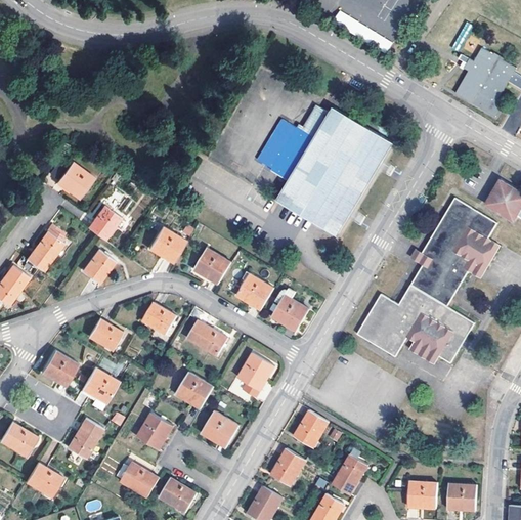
[(383,57),(390,46),(336,14),(330,26),(383,57)]
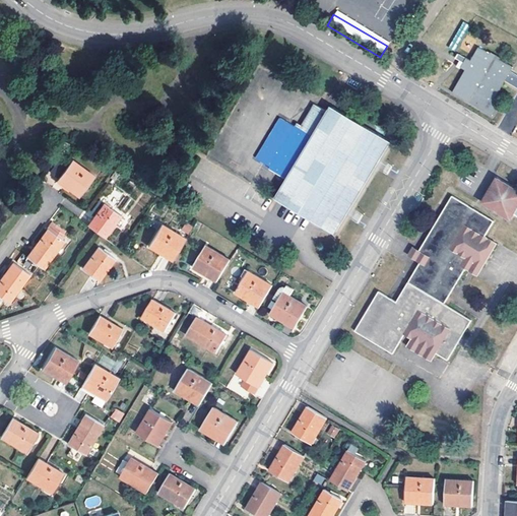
[(503,83),(508,74),(510,71),(476,51),(468,64),(463,62),(458,71),(462,74),(449,95),(490,120),(495,110),(490,107),(503,83)]
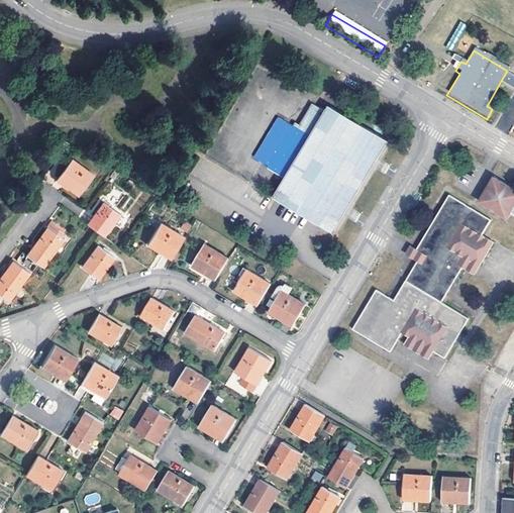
[(513,79),(505,74),(500,83),(513,91),(513,79)]
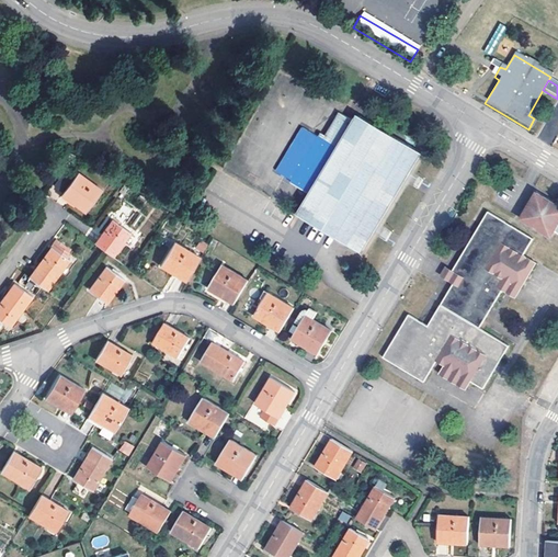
[(310,201),(298,220),(359,258),(419,160),(360,123),(355,129),(340,120),(327,141),(322,139),(291,189),(310,201)]
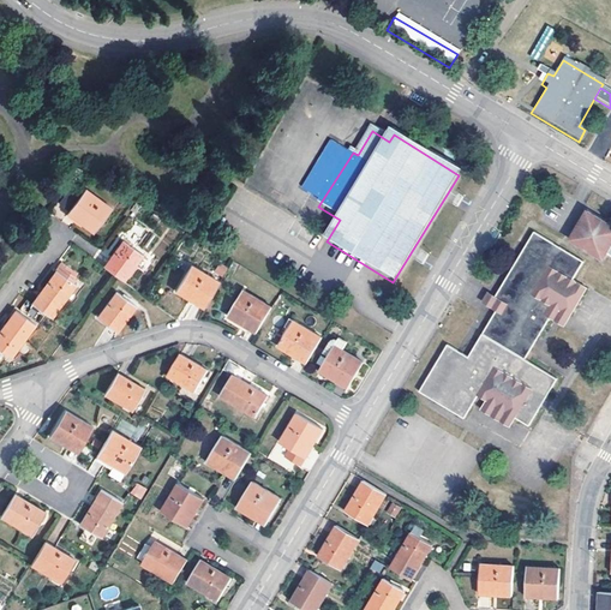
[(82,213),(76,221),(93,232),(111,208),(83,189),(72,205),(82,213)]
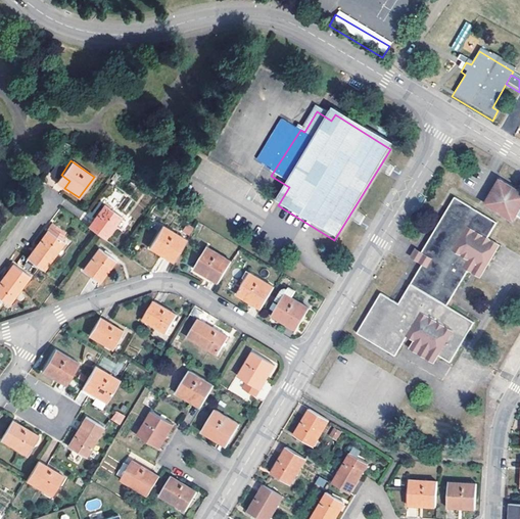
[(64,188),(69,181),(61,175),(56,182),(64,188)]
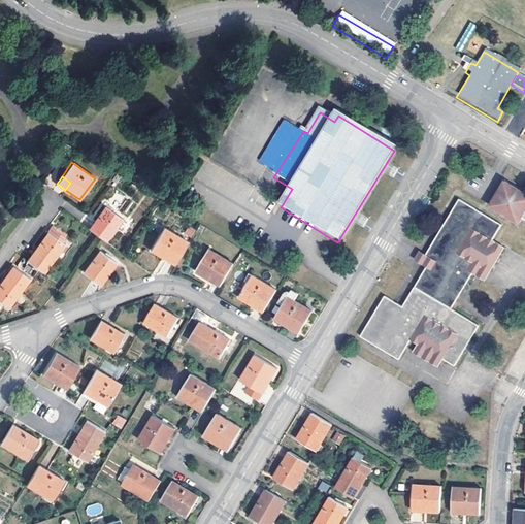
[(524,219),(524,193),(504,181),(490,204),(518,222),(521,217),(524,219)]
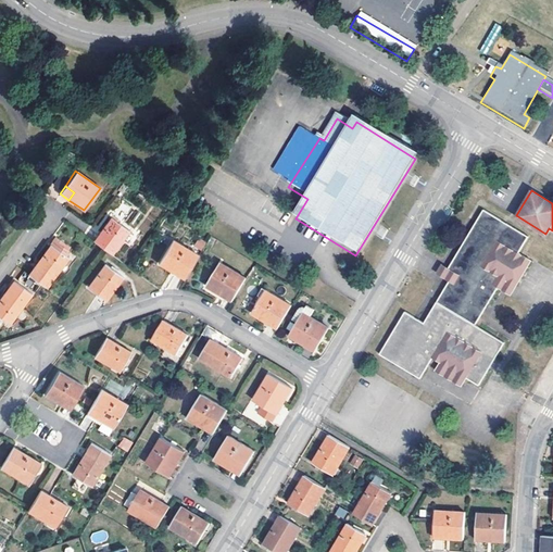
[(453,283),(449,279),(423,322),(403,311),(378,352),(396,364),(399,360),(404,362),(401,366),(418,377),(431,356),(439,362),(464,376),(478,385),(488,367),(484,365),(488,358),(492,361),(503,342),(474,326),(497,287),(492,284),(497,276),(514,286),(529,260),(517,253),(528,236),(505,222),(503,227),(498,223),(500,218),(482,209),(447,268),(457,275),(453,283)]
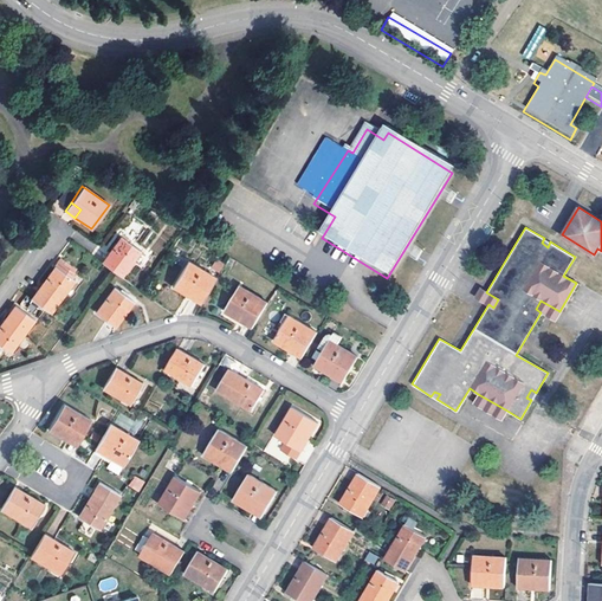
[(120,238),(101,263),(120,277),(137,251),(120,238)]
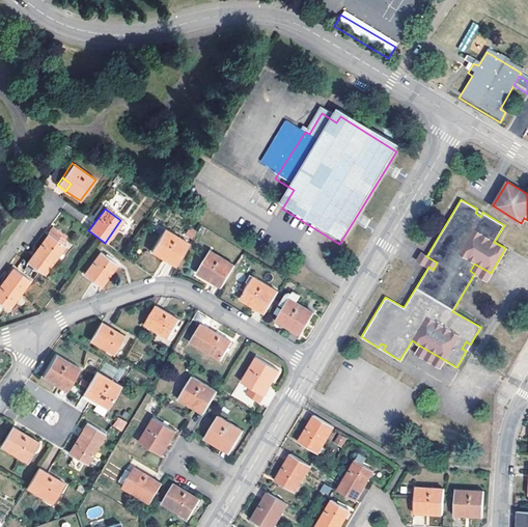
[(46,237),(26,262),(43,275),(67,242),(58,236),(60,233),(53,227),(48,233),(46,237)]
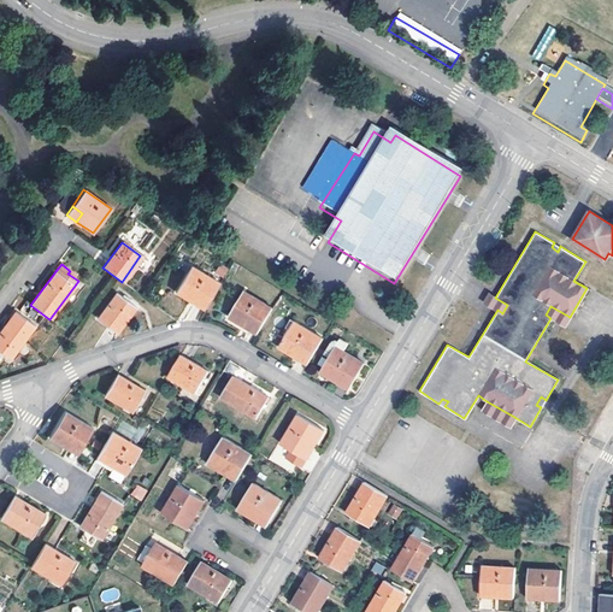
[(218,283),(189,265),(174,292),(193,304),(199,295),(207,300),(218,283)]
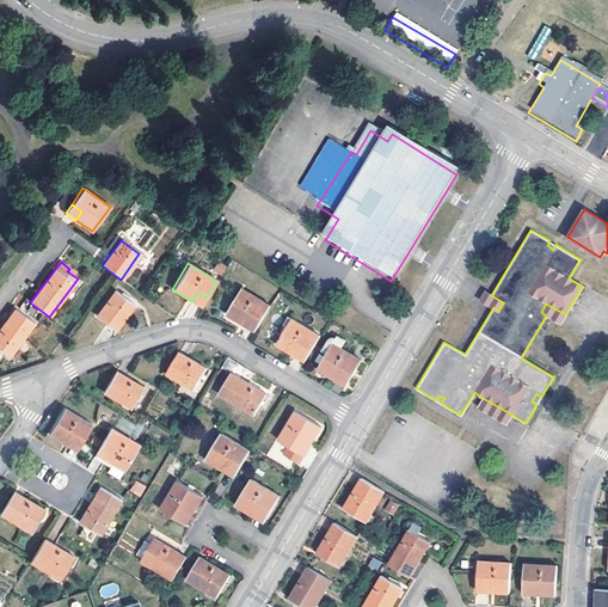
[(67,271),(78,279),(80,276),(69,269),(67,271)]
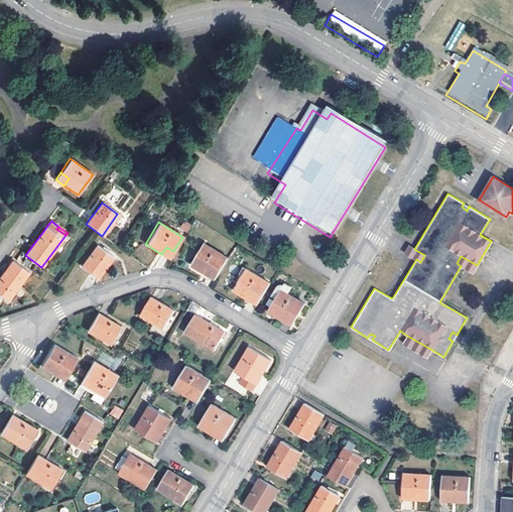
[(204,243),(189,265),(204,273),(208,268),(217,273),(227,258),(204,243)]
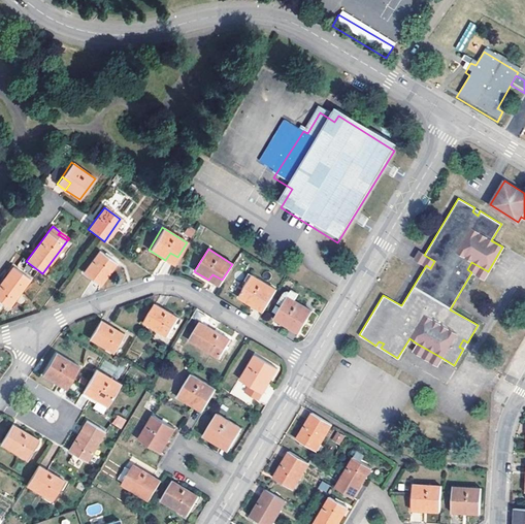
[(98,251),(81,272),(98,285),(115,263),(98,251)]
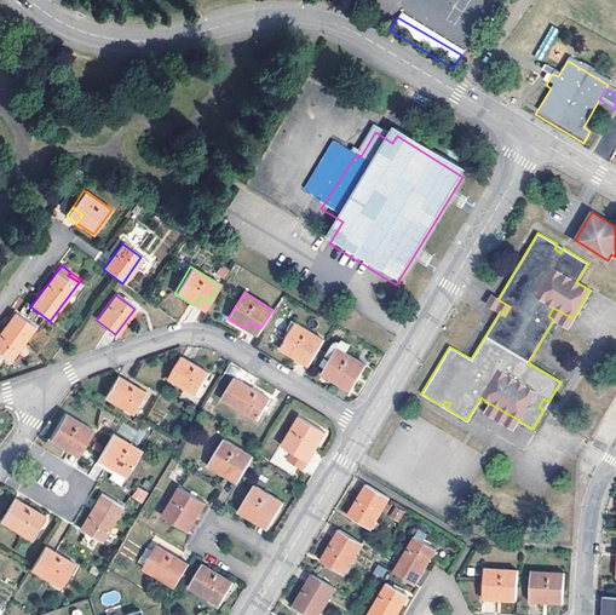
[(510,306),(498,299),(490,295),(485,303),(500,311),(505,315),(510,306)]
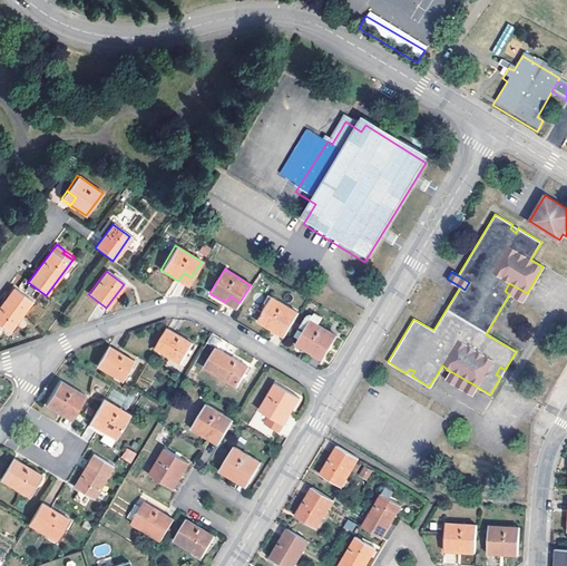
[(186,285),(192,277),(184,273),(178,281),(186,285)]
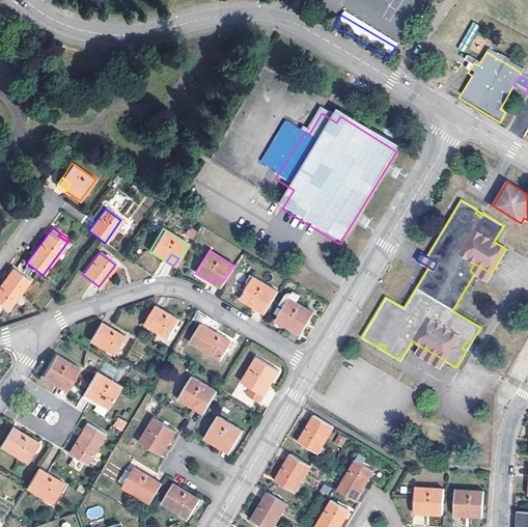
[(470,271),(474,274),(487,281),(491,273),(474,264),(470,271)]
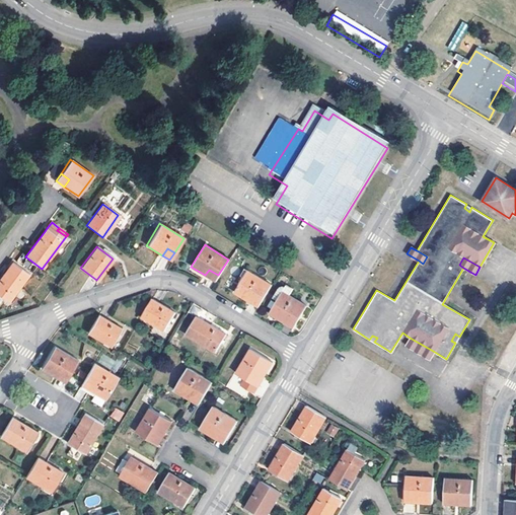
[(12,263),(0,278),(0,296),(8,303),(28,276),(12,263)]
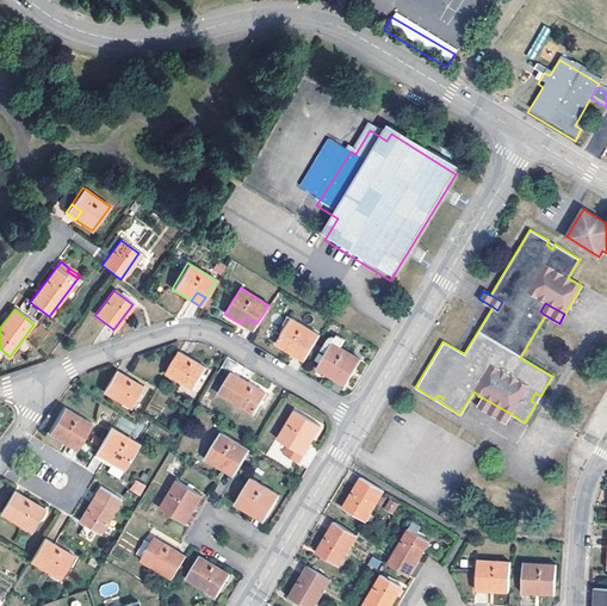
[(256,323),(246,317),(241,323),(252,331),(256,323)]
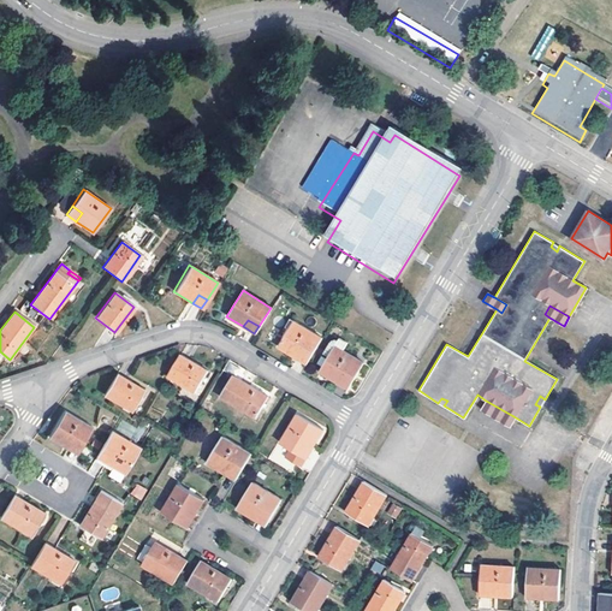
[(292,320),(275,346),(304,363),(320,337),(292,320)]
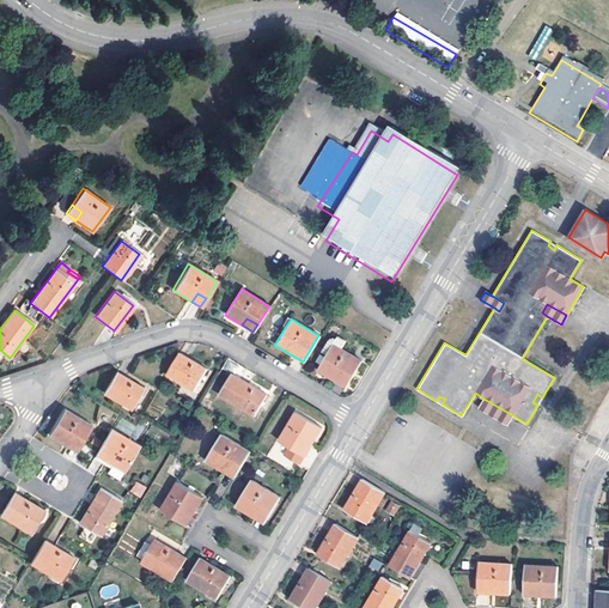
[(341,374),(336,382),(343,385),(359,359),(332,342),(316,369),(324,374),(329,366),(341,374)]
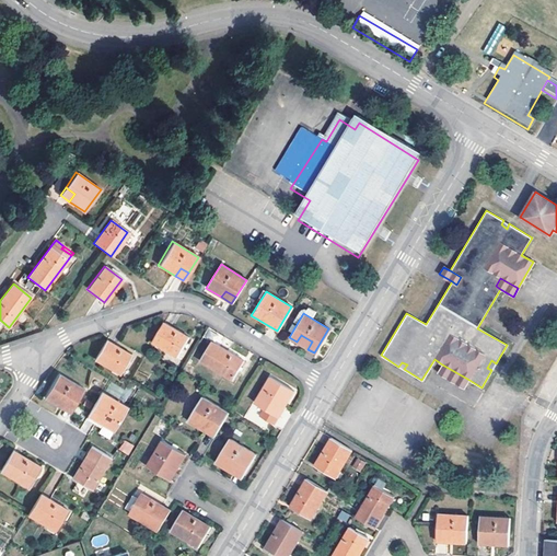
[(162,323),(151,343),(176,358),(187,338),(162,323)]
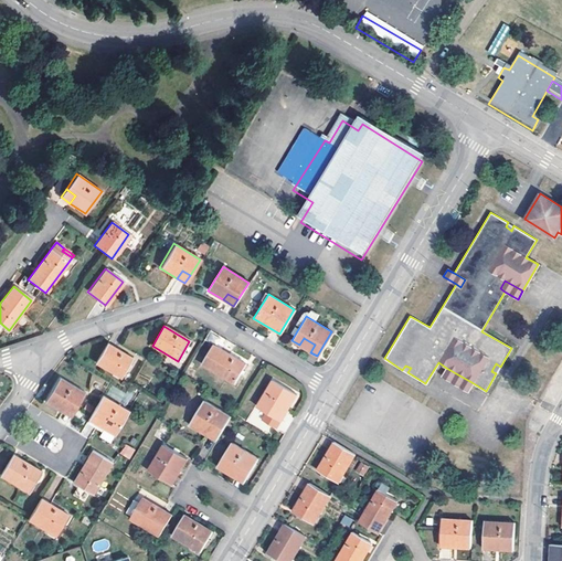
[(310,352),(315,345),(304,338),(299,345),(310,352)]
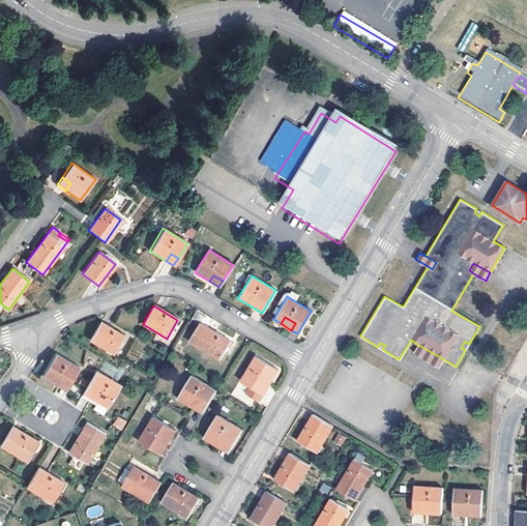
[(99,322),(88,340),(112,354),(123,337),(99,322)]
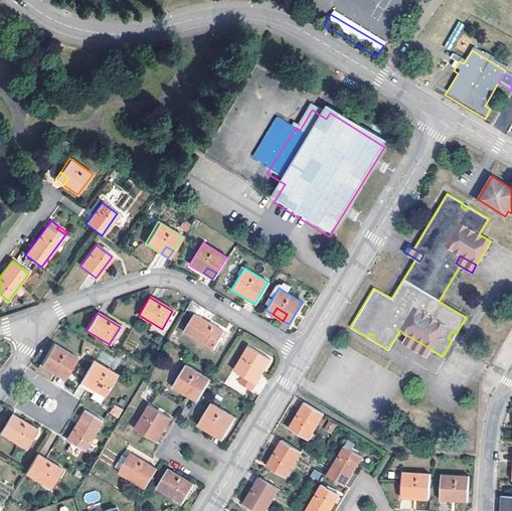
[(193,314),(183,332),(212,349),(222,332),(193,314)]
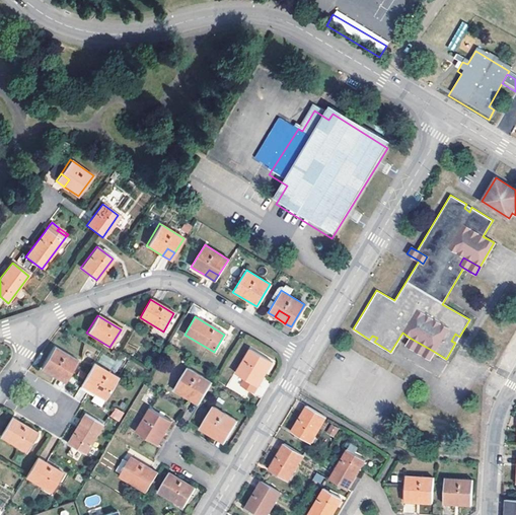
[(120,350),(127,357),(140,345),(133,338),(120,350)]
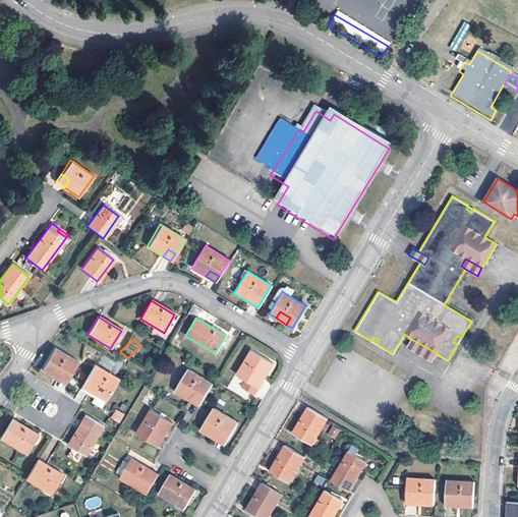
[(430,360),(435,352),(411,339),(407,347),(430,360)]
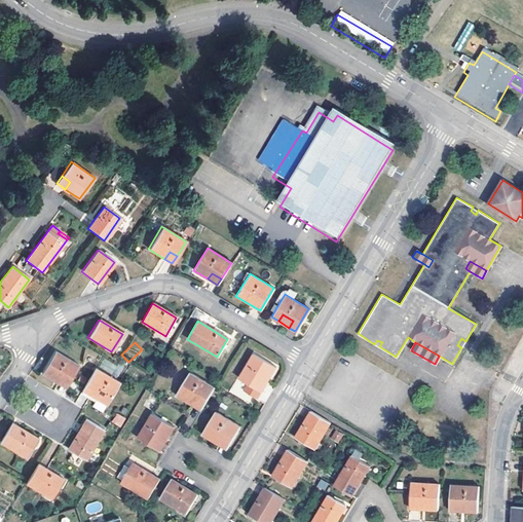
[(53,351),(40,374),(57,384),(59,381),(60,379),(68,383),(78,367),(53,351)]
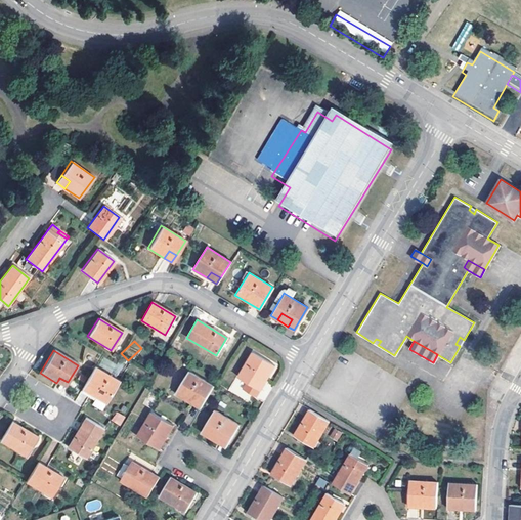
[(245,381),(241,388),(254,396),(273,365),(252,352),(236,376),(245,381)]
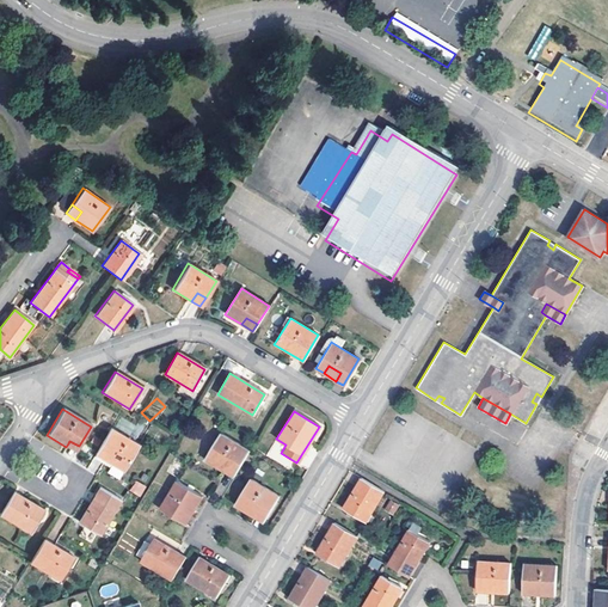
[(98,447),(108,453),(106,457),(104,461),(105,461),(116,468),(122,472),(137,446),(109,429),(98,447)]
